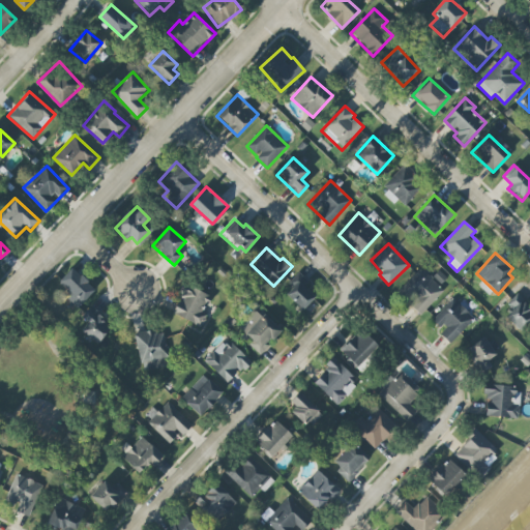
[(57,284),(81,305),(95,289),(72,268),(57,284)]
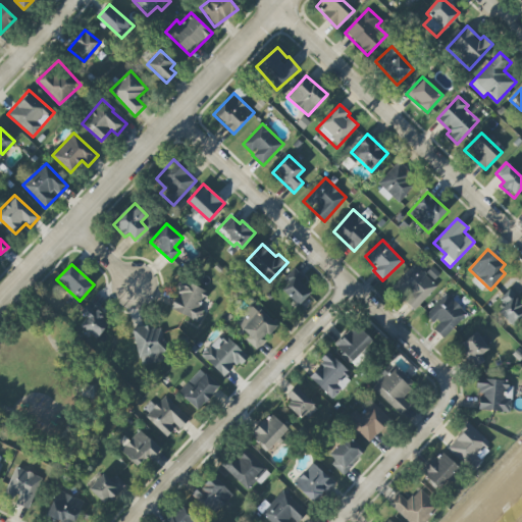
[(437,285),(414,264),(392,288),(415,310),(437,285)]
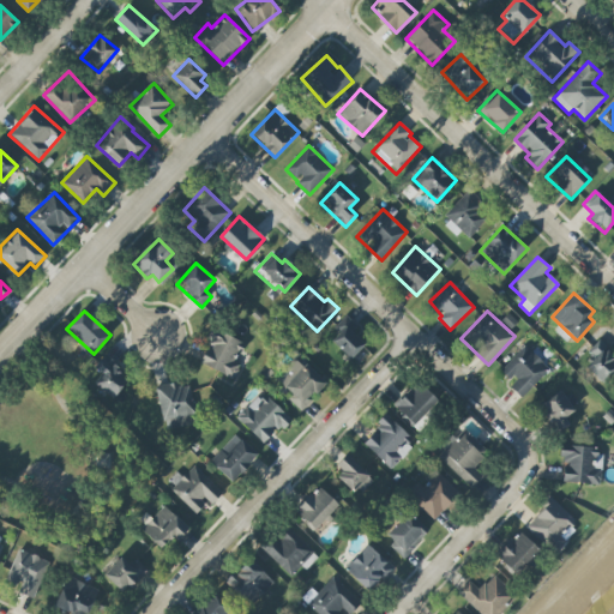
[(338,335),(332,339),(350,360),(366,345),(353,331),(357,327),(347,317),(333,329),(338,335)]
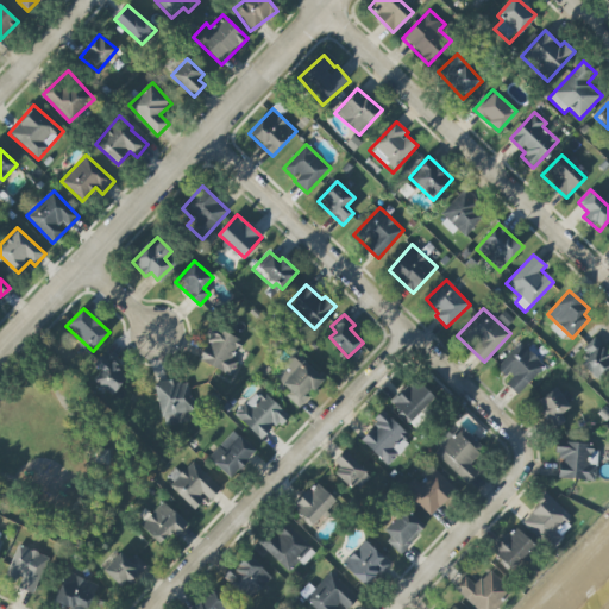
[(238,362),(234,362),(243,338),(209,327),(203,344),(199,363),(233,374),(238,362)]
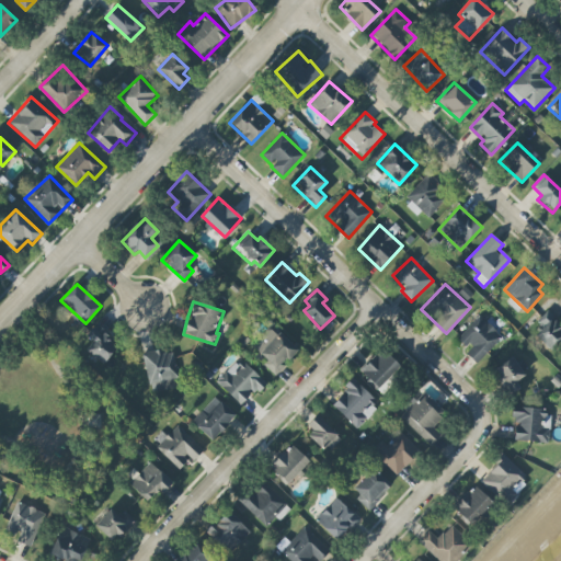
[(552,348),(558,340),(560,341),(560,331),(559,330),(560,324),(560,319),(545,310),(537,324),(542,327),(536,339),(552,348)]
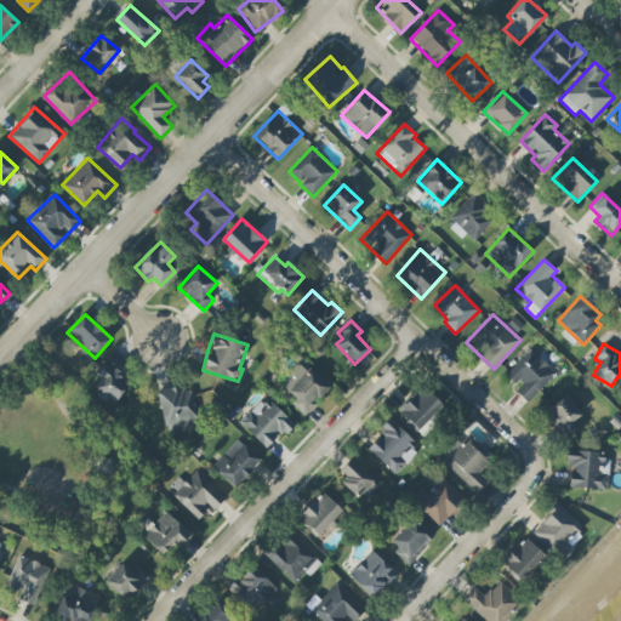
[(518,387),(516,389),(527,402),(556,374),(531,349),(506,375),(518,387)]
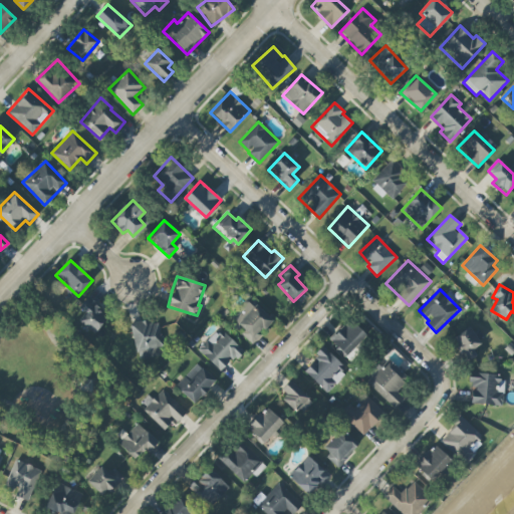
[(273,322),(248,298),(230,316),(246,330),(242,334),(252,344),(273,322)]
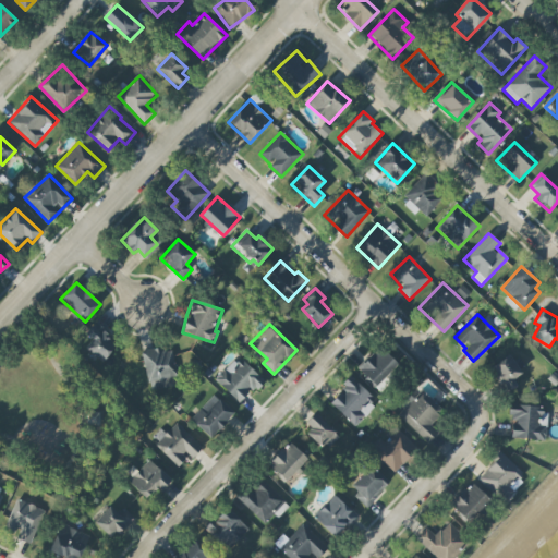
[(93,339),(85,350),(105,362),(118,341),(94,325),(86,335),(93,339)]
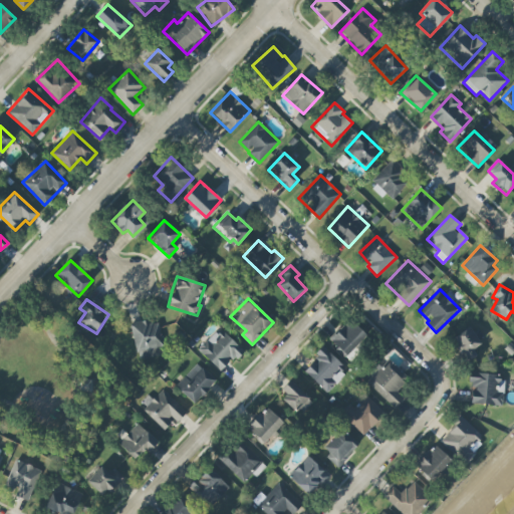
[(160,323),(150,325),(149,320),(131,323),(139,360),(166,354),(160,323)]
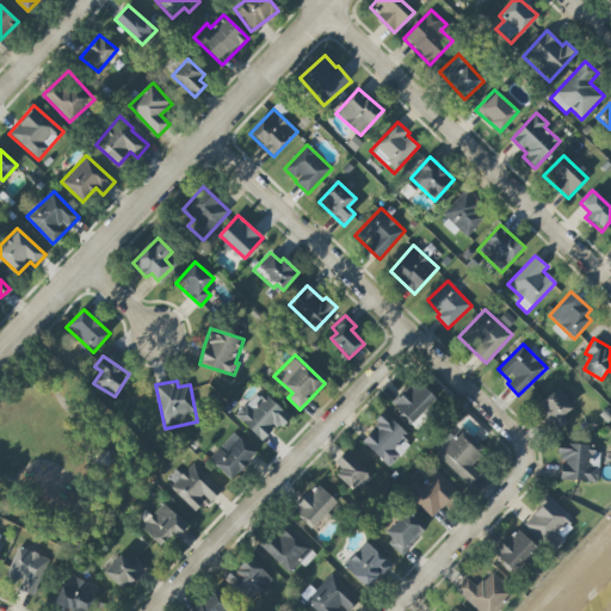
[(392,406),(413,426),(437,401),(415,381),(392,406)]
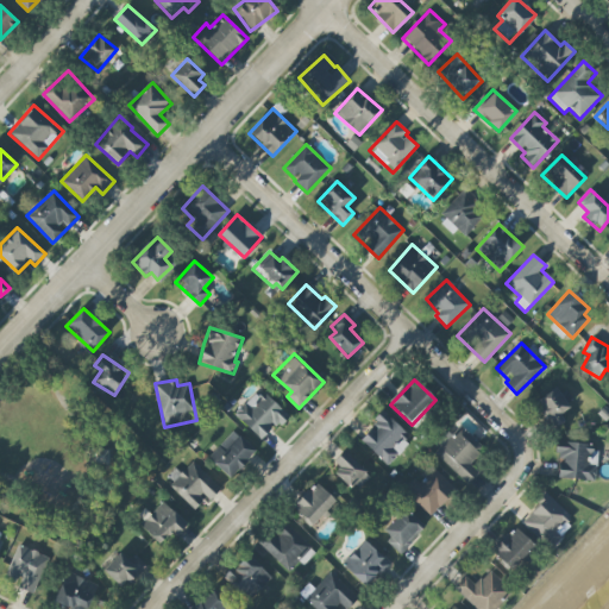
[(560,414),(570,408),(557,388),(534,402),(552,428),(564,420),(560,414)]
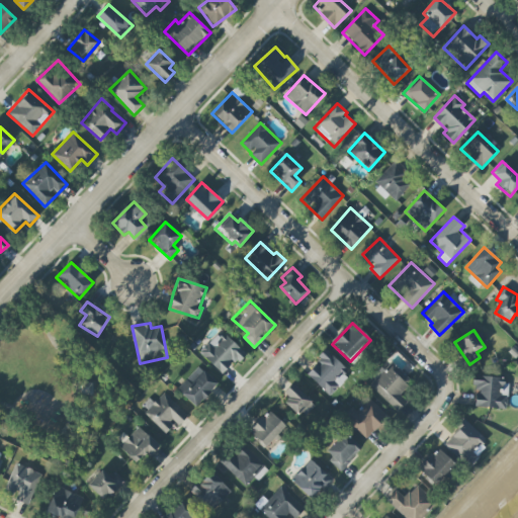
[(247,354),(220,331),(199,354),(223,374),(234,361),(238,364),(247,354)]
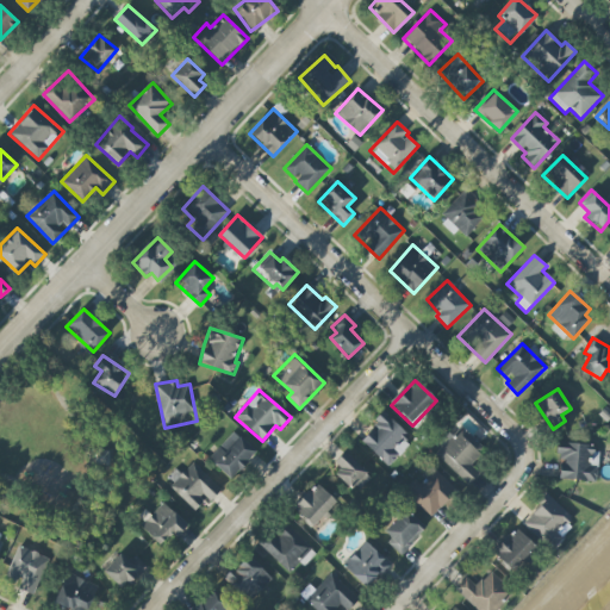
[(360,440),(388,466),(414,440),(385,412),(360,440)]
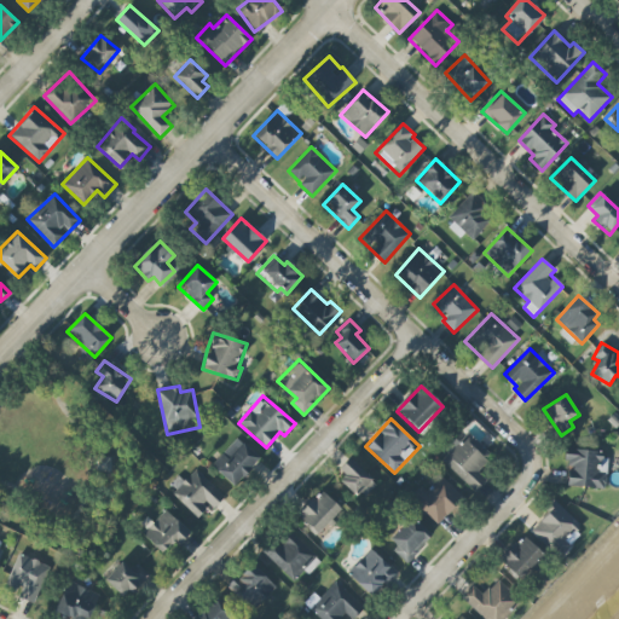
[(487,480),(478,470),(492,456),(467,433),(460,440),(458,439),(439,458),(475,492),(487,480)]
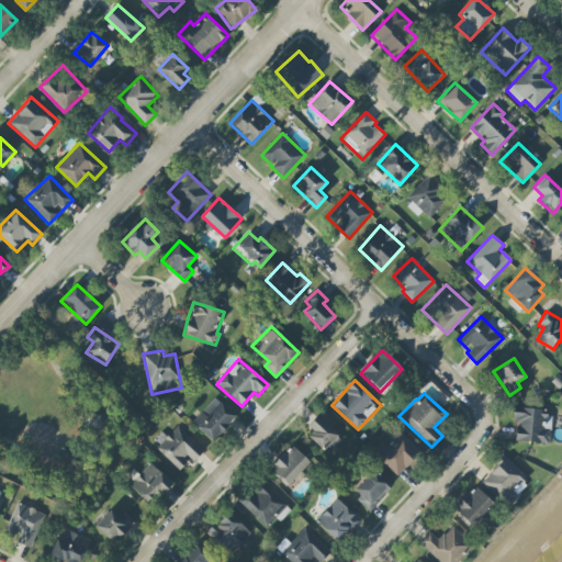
[(192,423),(213,441),(236,416),(216,397),(192,423)]
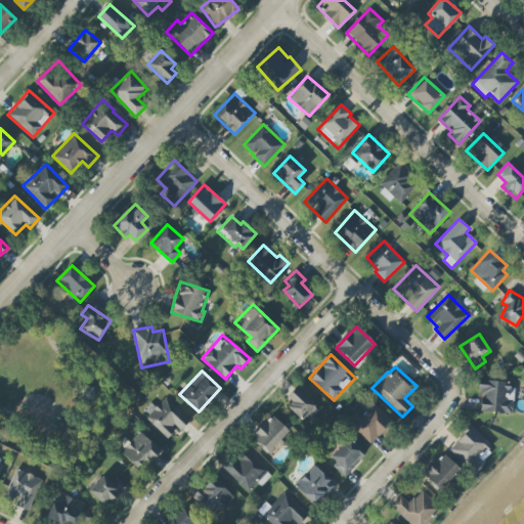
[(482,393),(482,412),(513,413),(514,382),(479,381),(478,393),(482,393)]
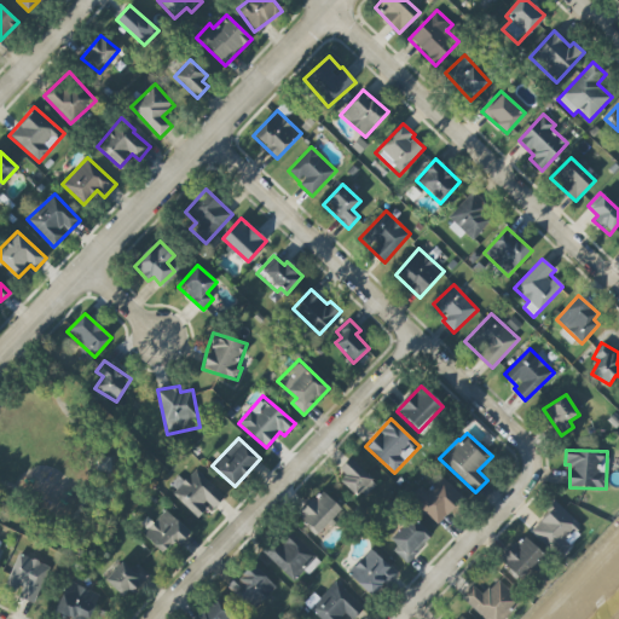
[(375,479),(350,462),(336,480),(362,498),(375,479)]
